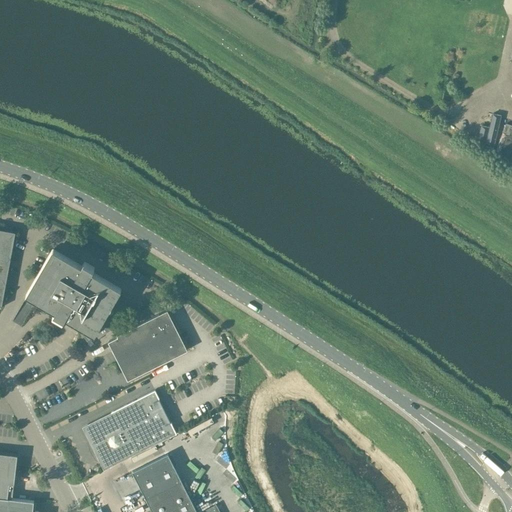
[(487,126),(478,125),(475,142),(497,145),(501,115),(489,113),(487,126)]
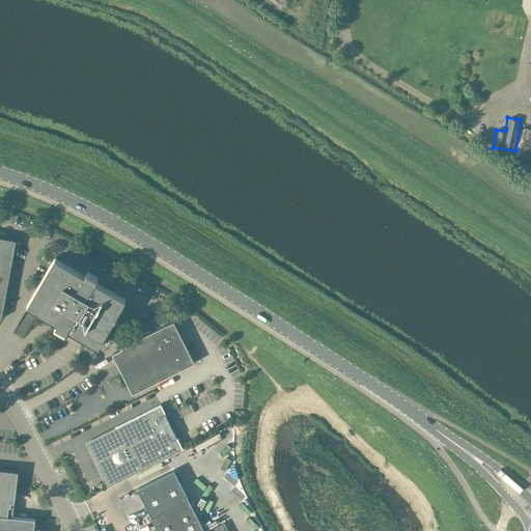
[(530,124),(525,122),(521,137),(527,139),(519,163),(530,167),(530,124)]
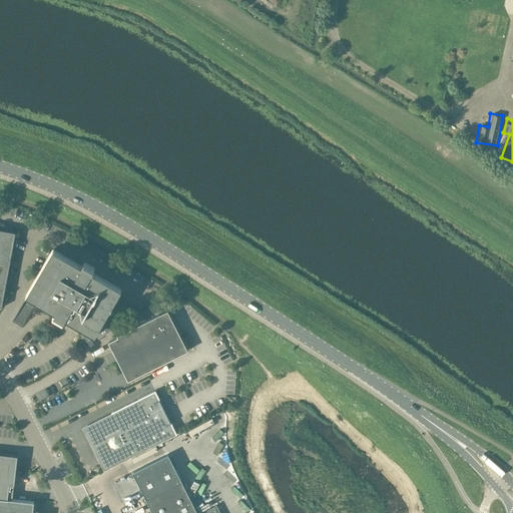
[(0,307),(2,308),(2,306),(2,303),(9,268),(10,262),(16,231),(0,228),(0,307)]
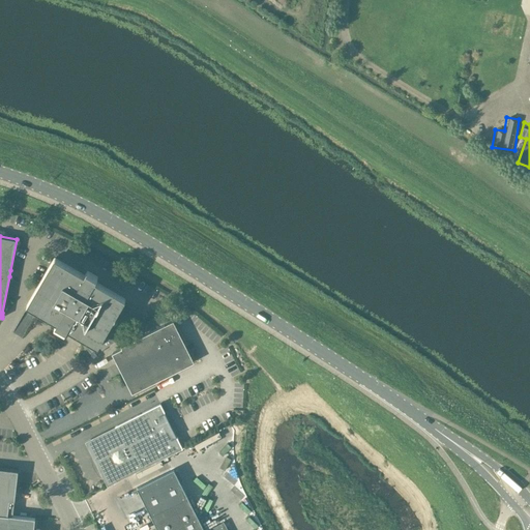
[(108,325),(124,298),(55,258),(42,281),(29,302),(67,325),(84,335),(88,341),(85,343),(94,355),(118,339),(108,325)]
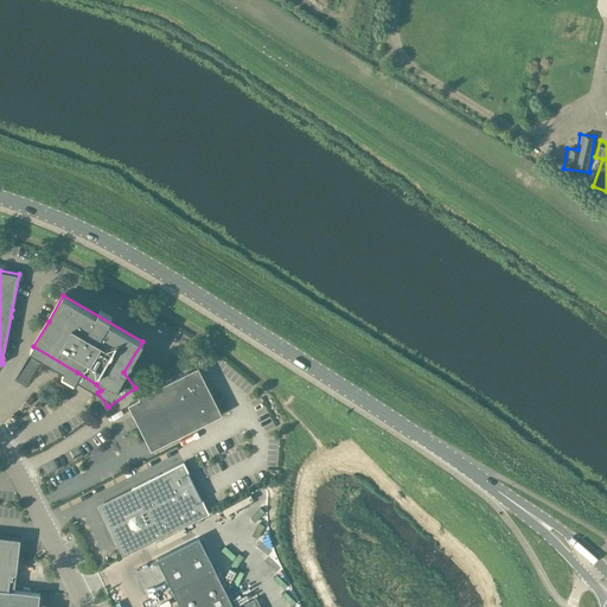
[(199,366),(155,389),(179,436),(223,414),(199,366)]
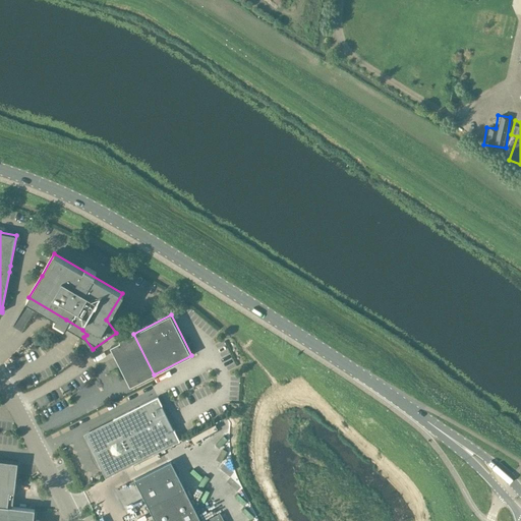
[(154,374),(133,334),(120,340),(120,341),(110,346),(130,386),(154,374)]
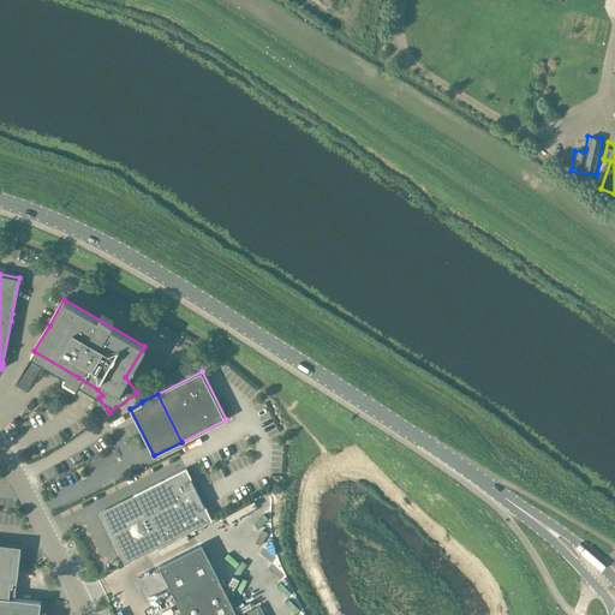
[(100,512),(125,563),(213,520),(186,469),(100,512)]
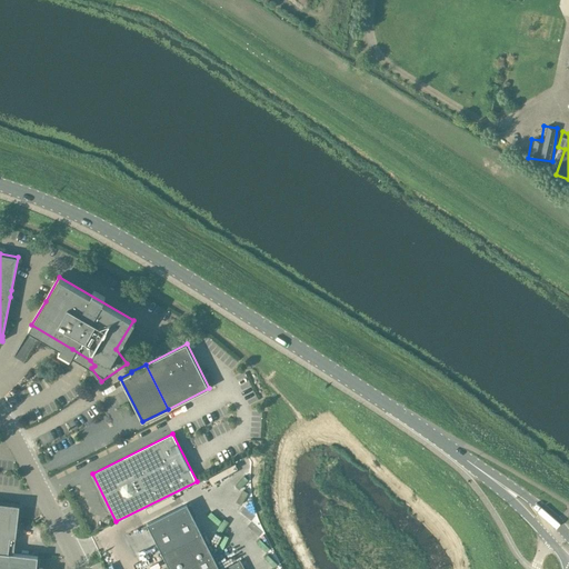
[(19,505),(0,502),(0,551),(9,552),(10,537),(16,537),(19,505)]
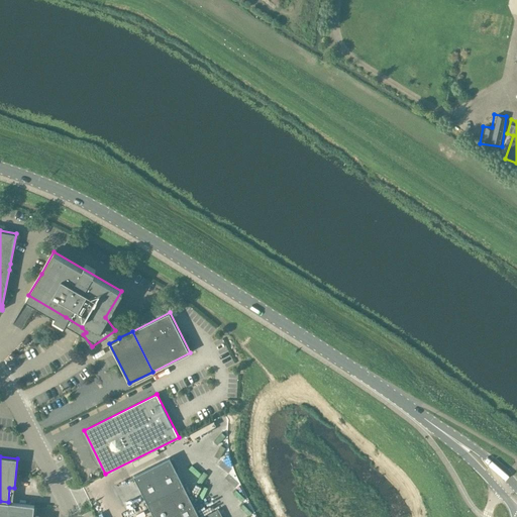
[(223,516),(219,509),(202,516),(200,516),(171,457),(134,476),(154,516),(223,516)]
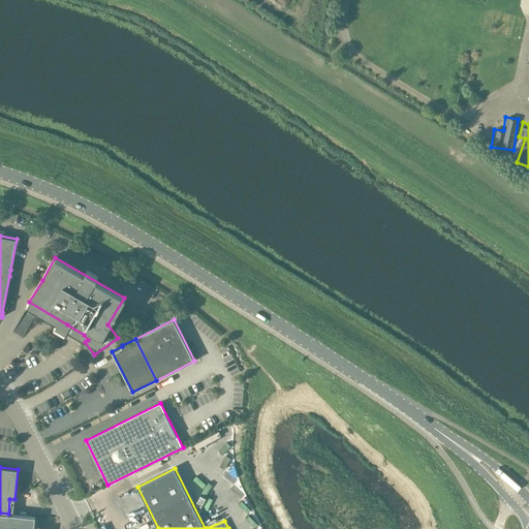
[(34,526),(35,517),(8,514),(0,512),(0,528),(38,528),(39,527),(34,526)]
